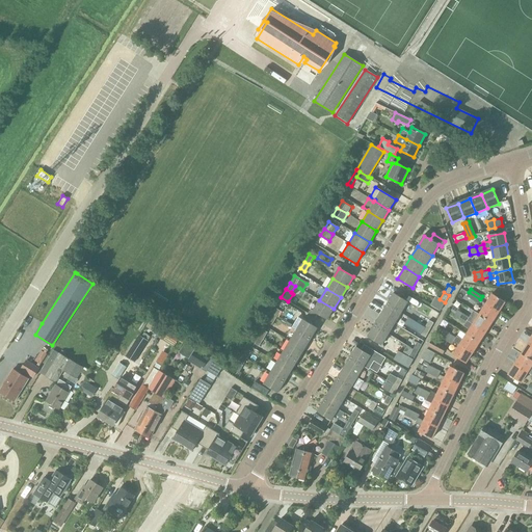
[(480,299),(469,292),(467,296),(478,302),(480,299)]
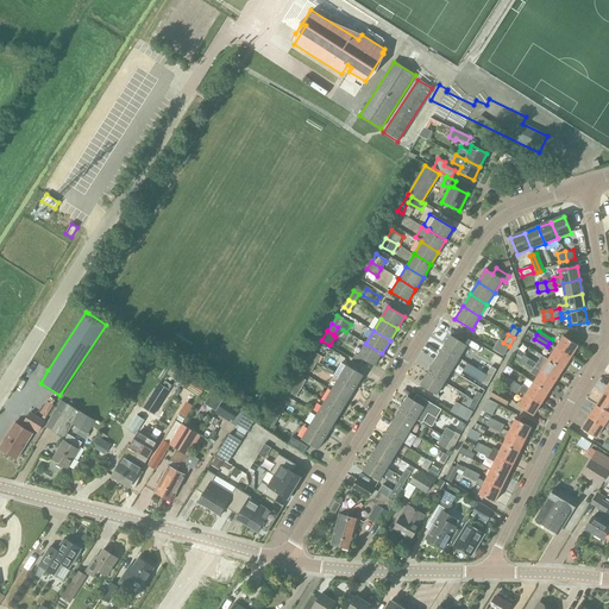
[(443,347),(460,358),(468,346),(450,336),(443,347)]
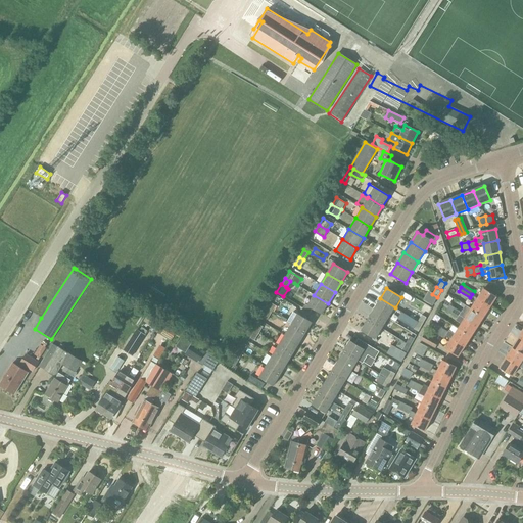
[(477,298),(490,306),(496,297),(483,289),(477,298)]
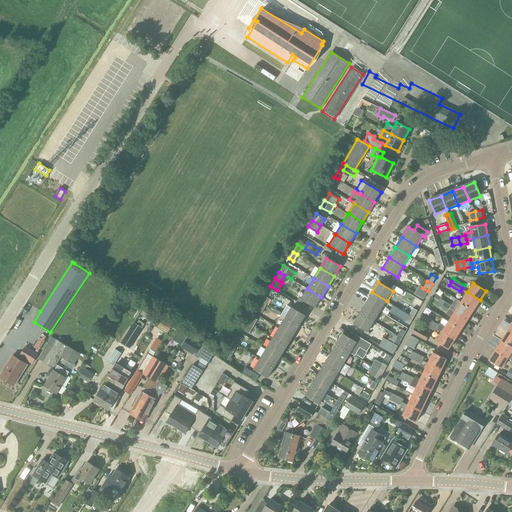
[(266,296),(261,304),(266,307),(271,299),(279,305),(284,298),(270,289),(266,296)]
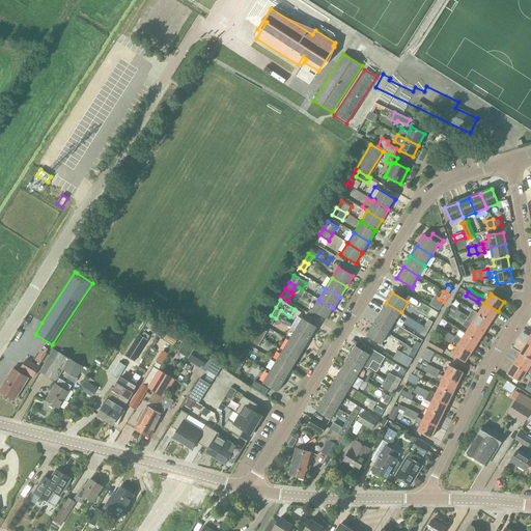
[(327,319),(333,308),(318,300),(312,310),(327,319)]
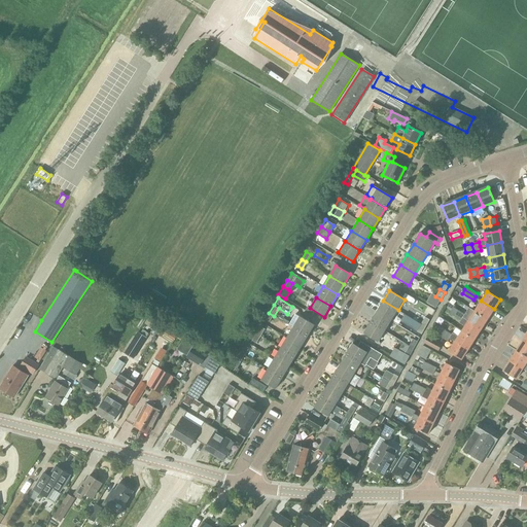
[(448,300),(444,306),(451,311),(453,308),(455,305),(448,300)]
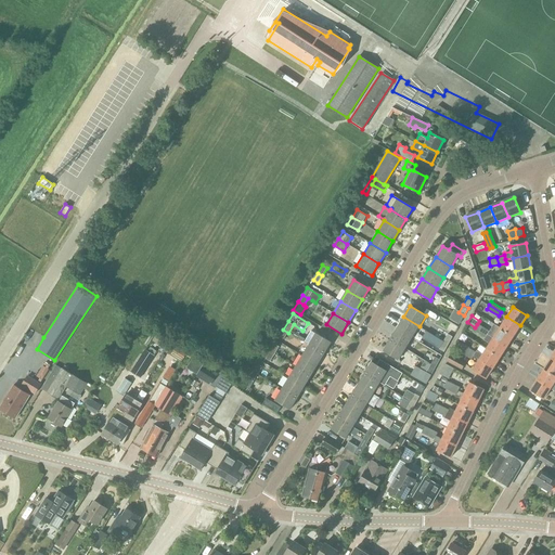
[(412,337),(420,326),(403,317),(397,328),(412,337)]
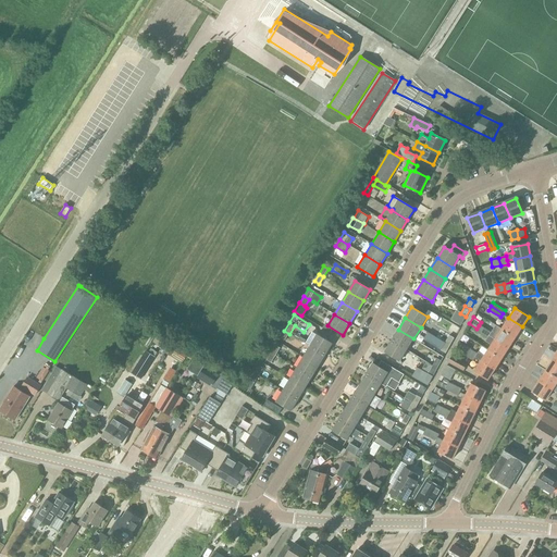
[(516,338),(522,326),(508,318),(502,330),(516,338)]
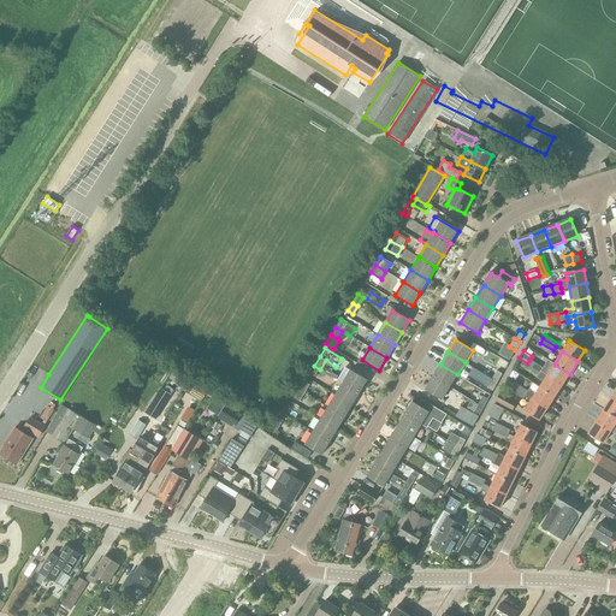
[(527,363),(540,371),(542,368),(529,360),(527,363)]
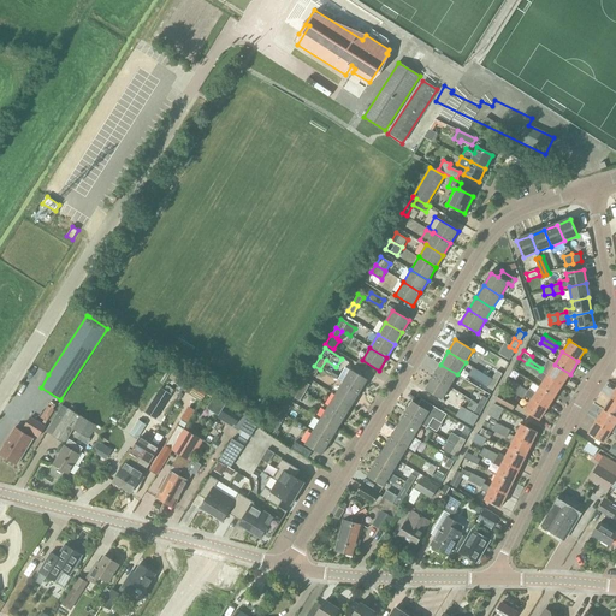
[(538,374),(540,371),(527,363),(526,366),(538,374)]
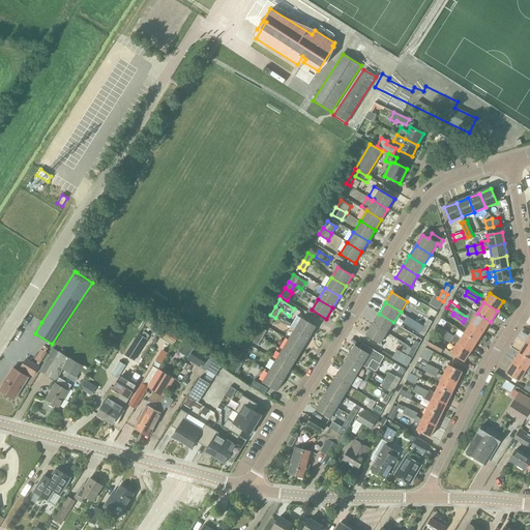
[(387,333),(393,322),(379,314),(373,324),(387,333)]
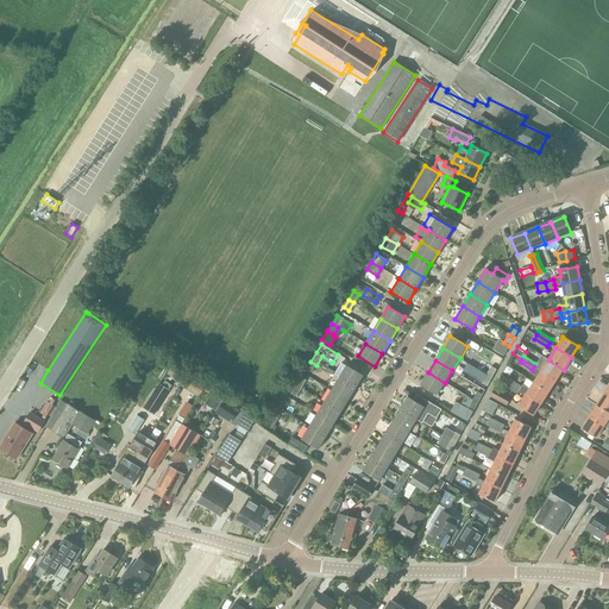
[(557,381),(564,370),(548,360),(541,371),(557,381)]
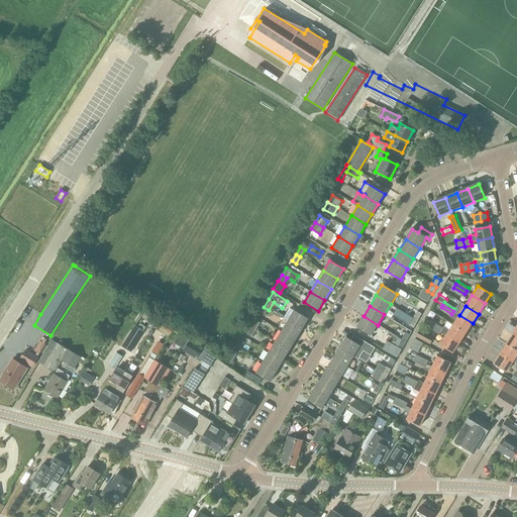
[(269,310),(264,307),(260,313),(265,316),(269,310)]
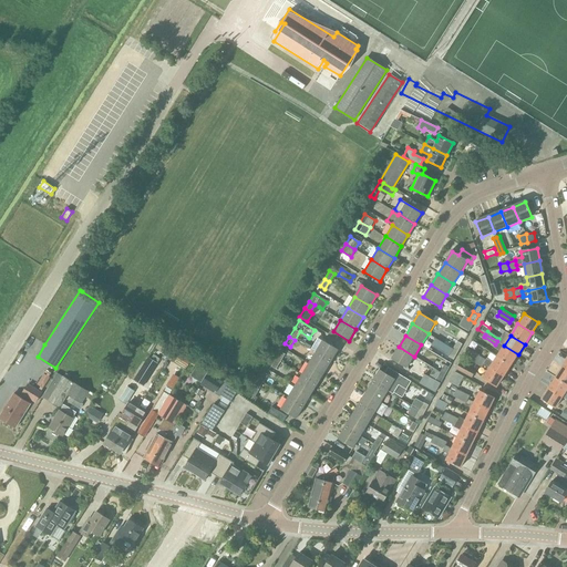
[(435,339),(432,346),(449,354),(452,348),(453,348),(435,339)]
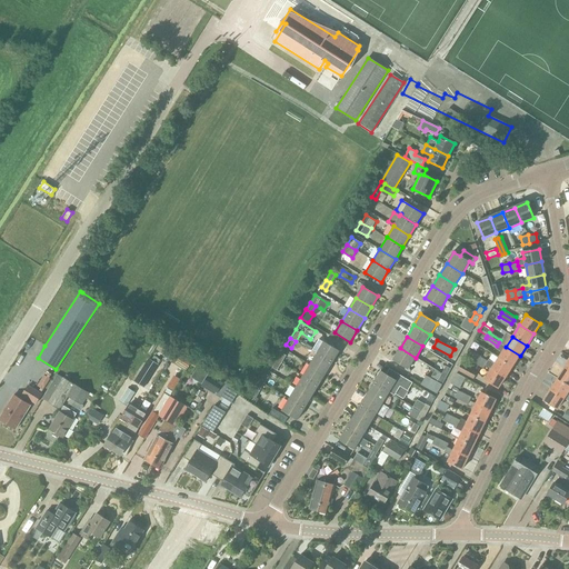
[(317,352),(332,362),(339,351),(323,341),(317,352)]
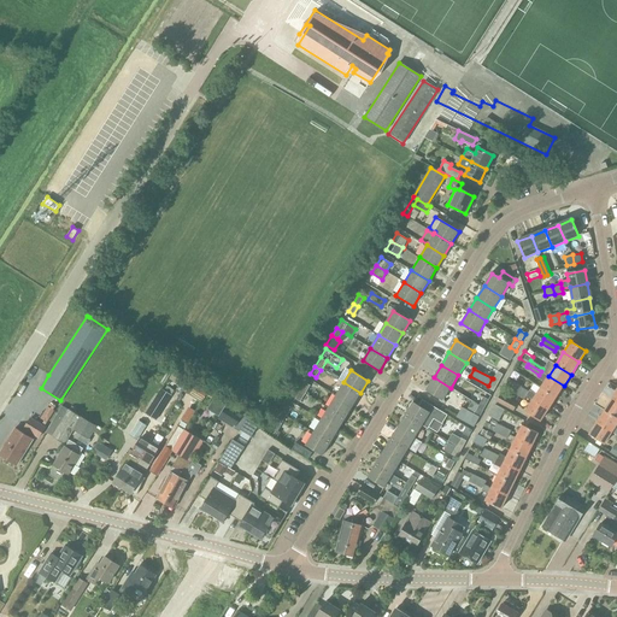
[(492,378),(498,382),(503,375),(497,371),(493,378),(492,378)]
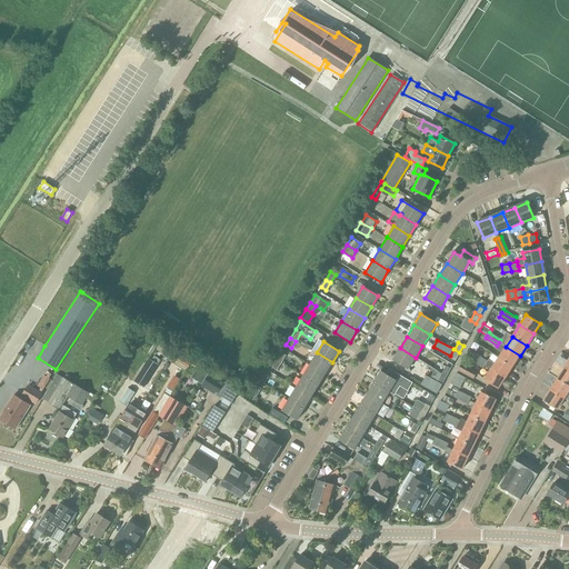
[(520,356),(506,347),(499,342),(497,346),(496,348),(502,351),(499,358),(512,367),(520,356)]
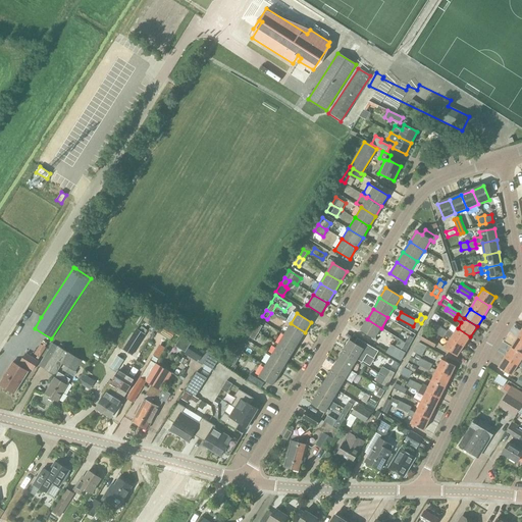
[(374,340),(381,328),(367,319),(360,330),(374,340)]
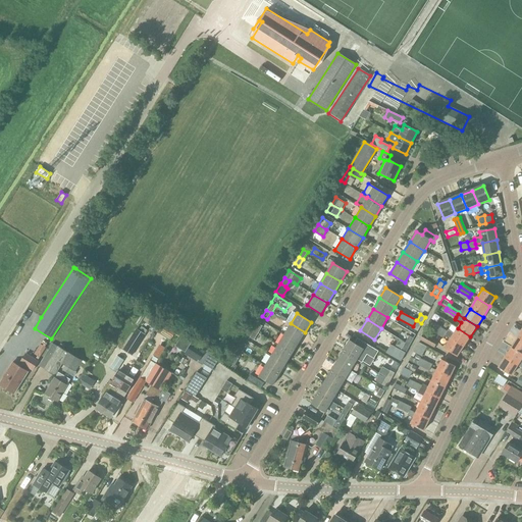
[(417,331),(421,323),(416,320),(413,326),(412,328),(417,331)]
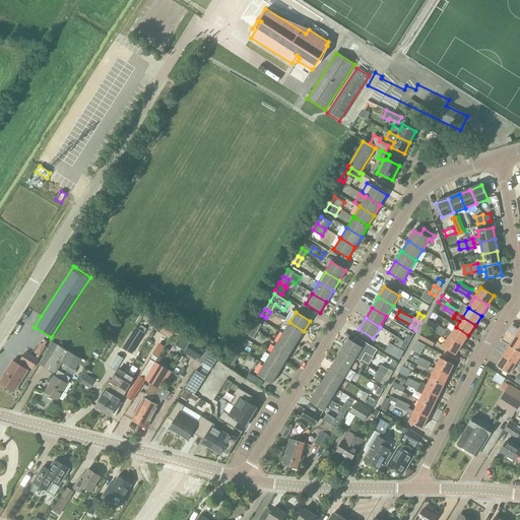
[(159,321),(154,329),(159,332),(161,329),(172,336),(175,330),(159,321)]
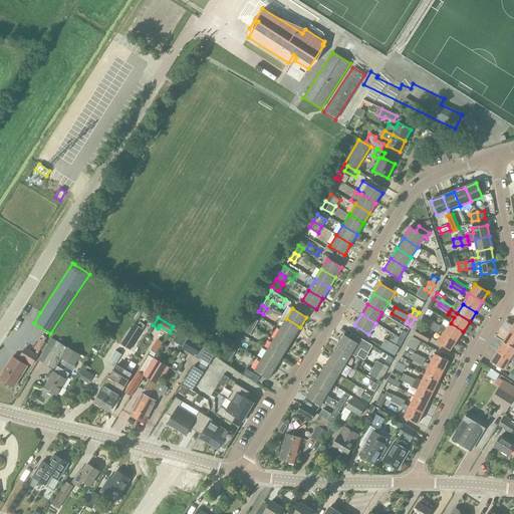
[(250,325),(254,328),(258,321),(254,318),(250,325)]
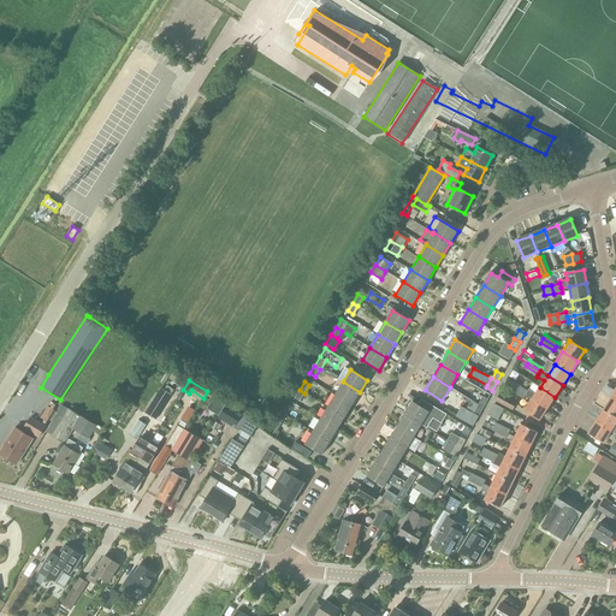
[(353,404),(360,392),(343,381),(336,395),(353,404)]
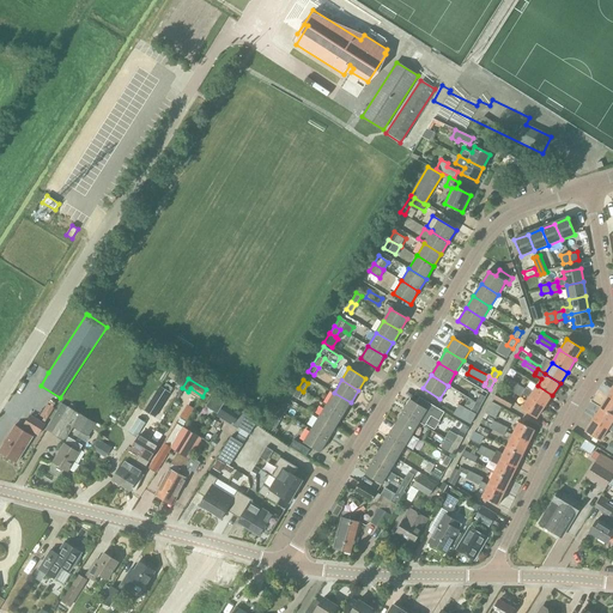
[(522,392),(525,389),(513,382),(510,386),(522,392)]
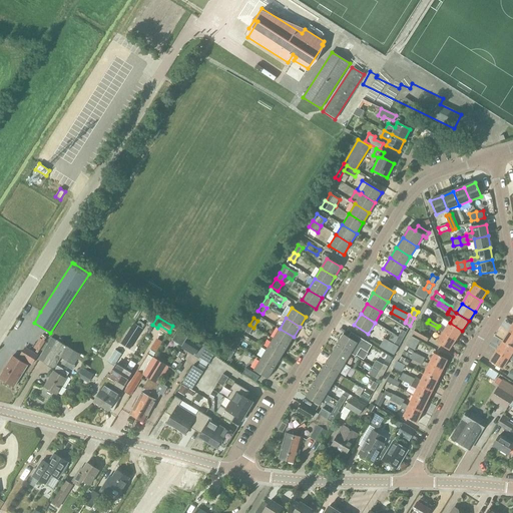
[(437,328),(427,323),(426,325),(435,331),(437,328)]
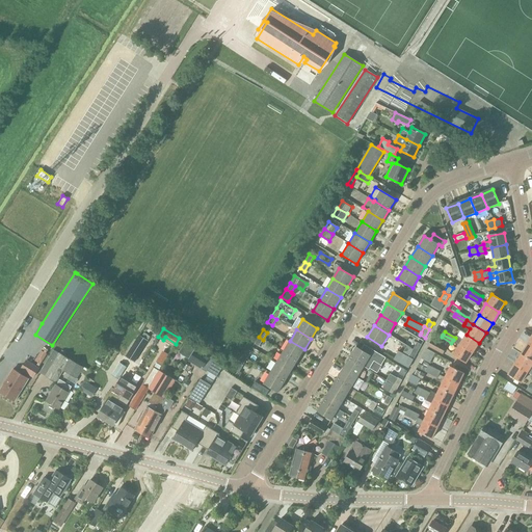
[(473,352),(479,343),(467,335),(462,340),(456,336),(455,338),(453,340),(460,344),(473,352)]
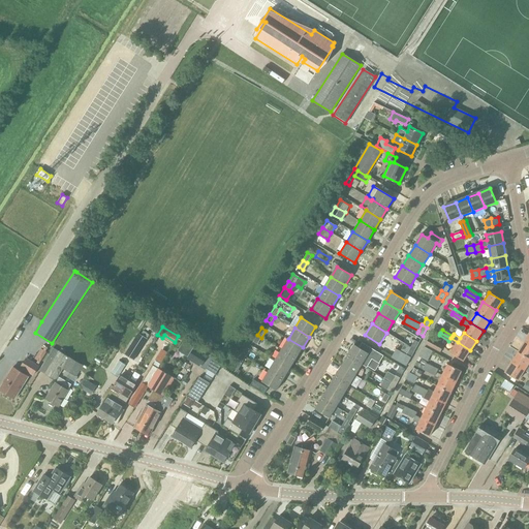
[(132,359),(146,338),(138,334),(125,354),(132,359)]
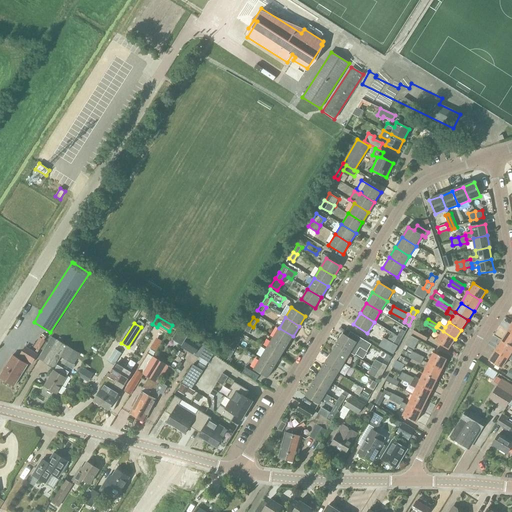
[(249,333),(253,327),(249,324),(244,331),(249,333)]
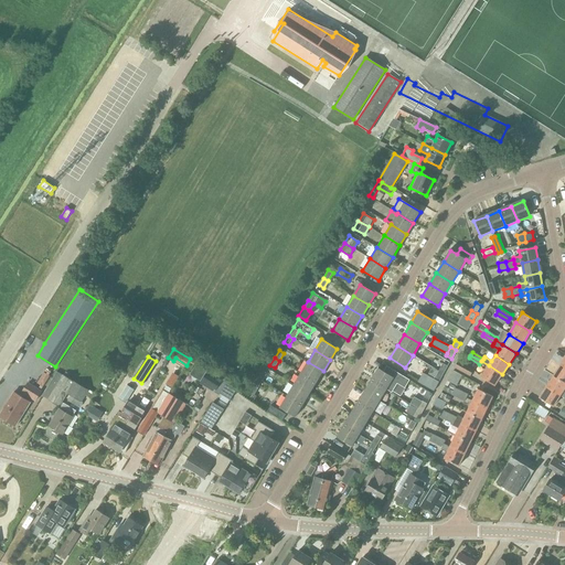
[(470,376),(473,370),(457,361),(454,368),(470,376)]
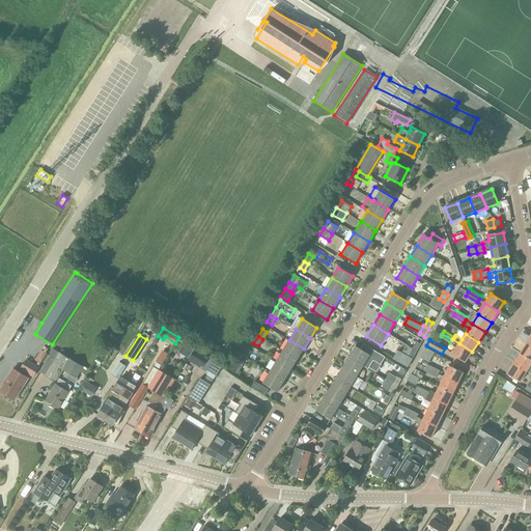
[(297,360),(304,348),(289,340),(282,351),(297,360)]
